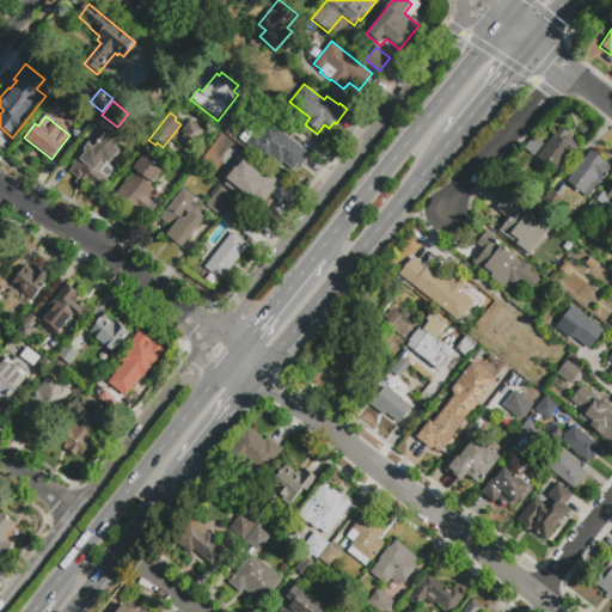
[(298,164),(293,170),(283,163),(281,165),(269,157),(265,160),(244,142),(265,117),(310,154),(301,165),(298,164)]
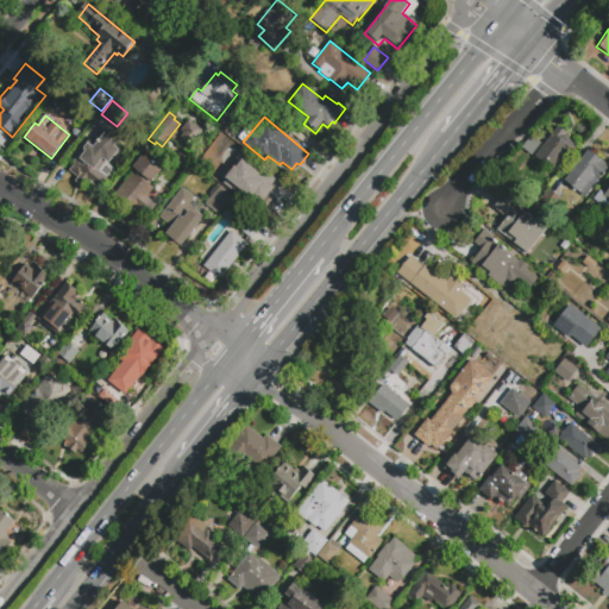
[(190,148),(181,140),(186,135),(180,131),(188,121),(189,120),(203,132),(190,148)]
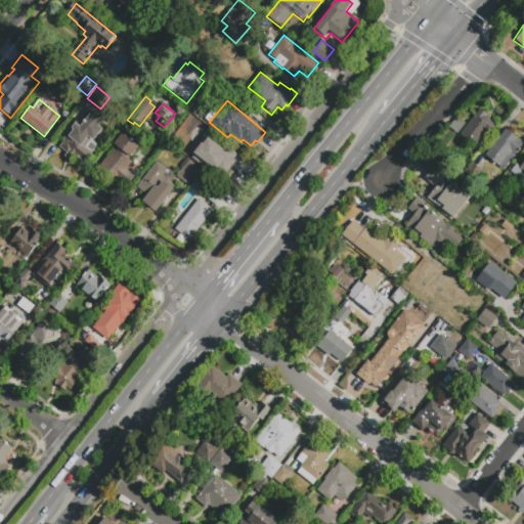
[(475,146),(460,134),(480,108),(489,116),(487,118),(496,125),(489,135),(485,132),(475,146)]
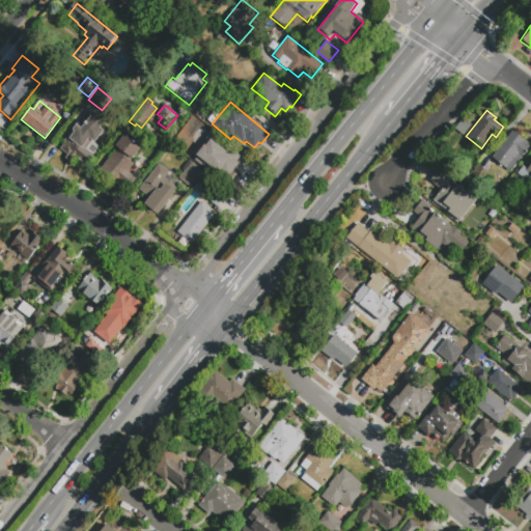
[(84,166),(75,159),(72,163),(65,158),(68,155),(60,148),(64,142),(63,141),(73,130),(74,131),(77,126),(81,129),(91,116),(102,124),(100,128),(104,131),(94,142),(102,147),(92,160),(91,158),(84,166)]
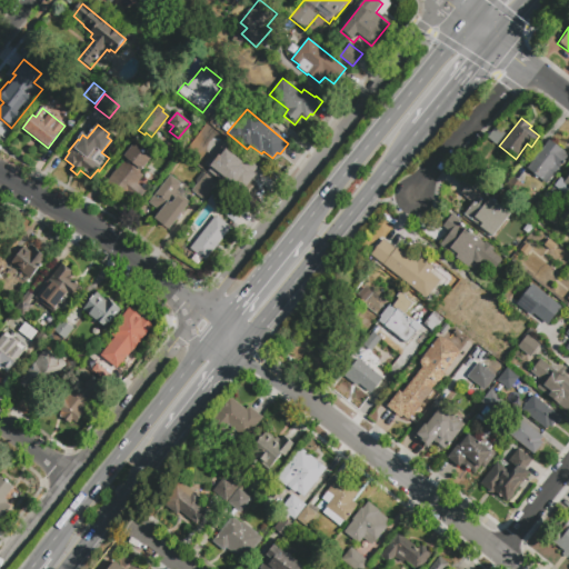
[(496,127),(506,133),(496,147),(487,139),(496,127)]
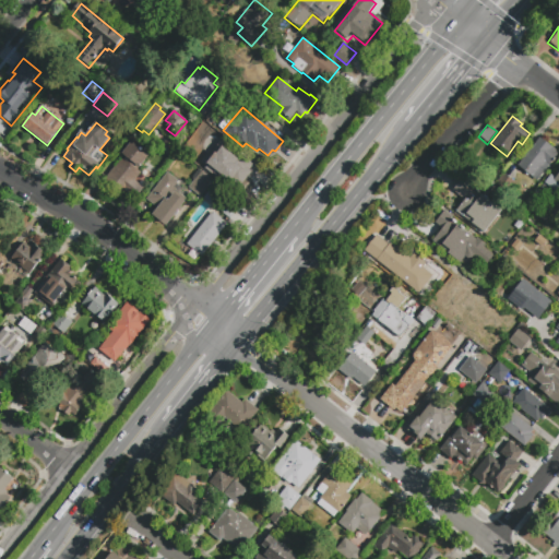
[(518,166),(539,138),(558,153),(550,165),(549,165),(537,180),(518,166)]
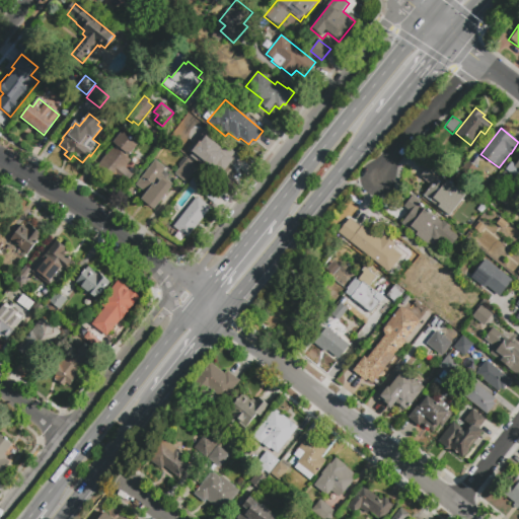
[(239,156),(233,163),(227,159),(219,169),(210,161),(216,153),(212,150),(209,155),(195,144),(206,130),(239,156)]
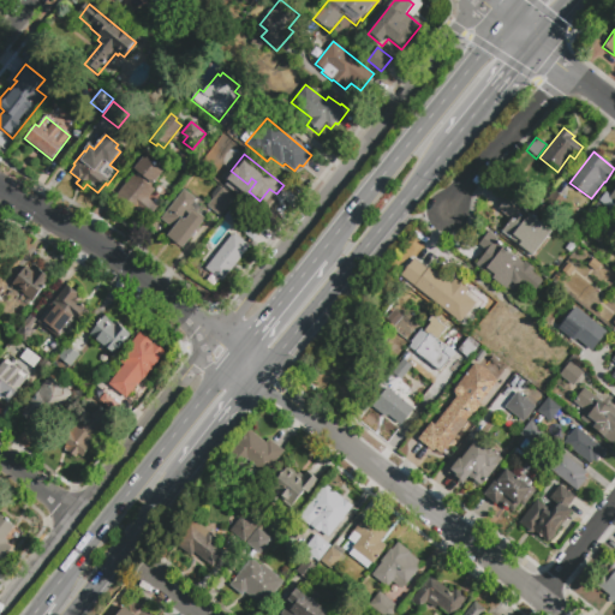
[(133,214),(114,198),(136,171),(133,169),(143,157),(144,160),(147,156),(153,161),(155,159),(168,169),(161,179),(160,178),(154,185),(149,181),(148,184),(155,190),(149,198),(160,207),(153,215),(141,206),(133,214)]
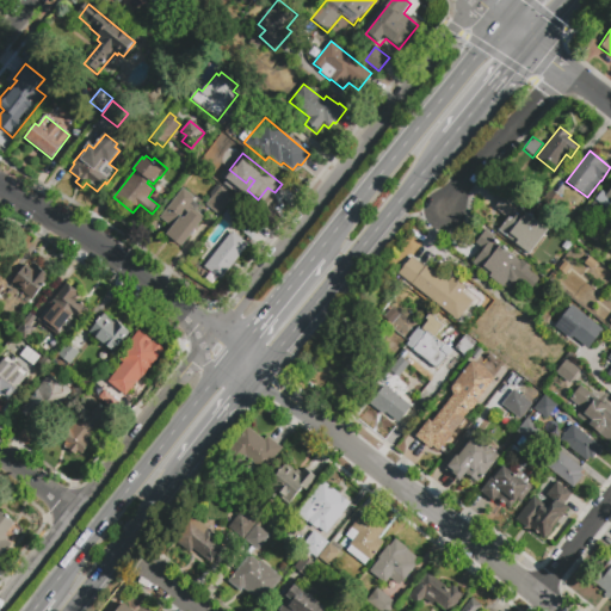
[(523,191),(512,181),(524,168),(535,177),(523,191)]
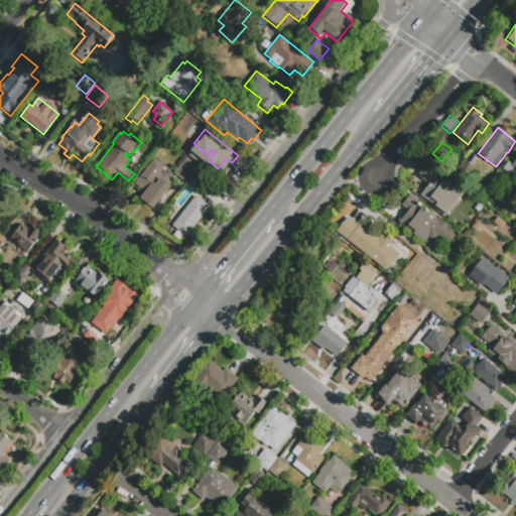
[(184,155),(199,167),(185,182),(173,172),(177,167),(177,164),(184,155)]
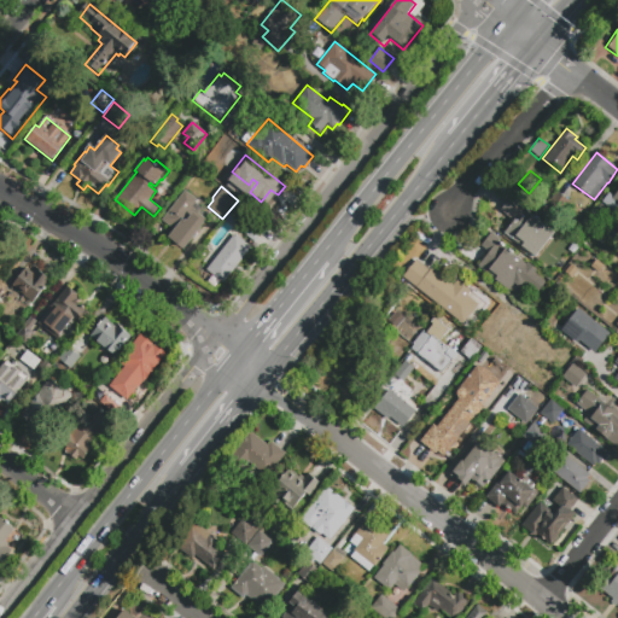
[(185,191),(197,200),(198,198),(205,203),(197,214),(207,222),(184,250),(168,238),(174,229),(161,220),(185,191)]
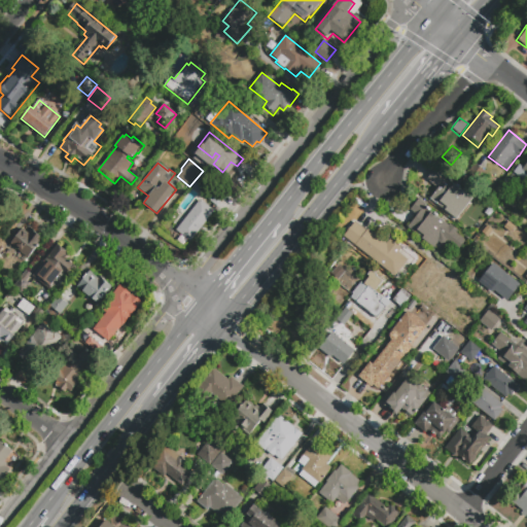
[(473,163),(485,171),(477,181),(466,173),(473,163)]
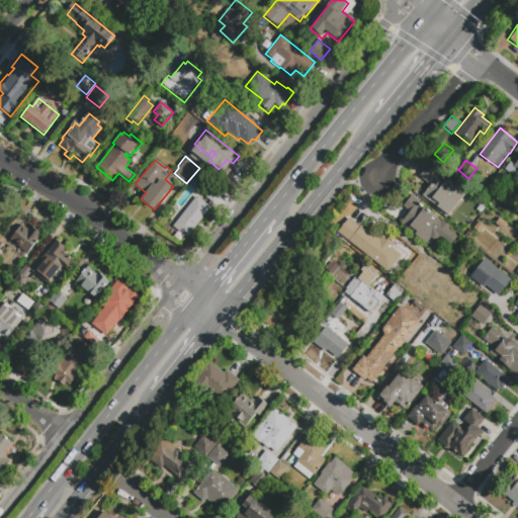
[(517,178),(516,180),(506,172),(514,162),(516,163),(517,160),(517,178)]
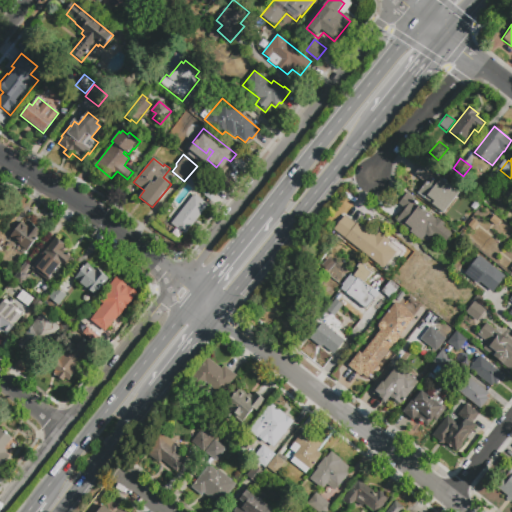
[(460,192),(442,214),(416,193),(425,182),(417,175),(425,165),(460,192)]
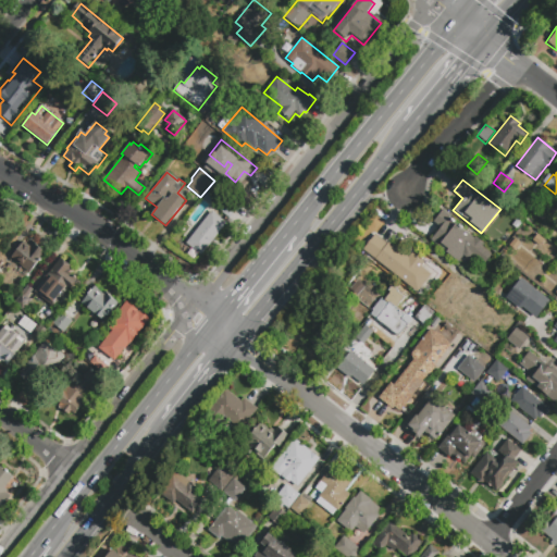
[(222,187),(217,194),(236,210),(229,219),(213,206),(212,207),(202,197),(215,182),(222,187)]
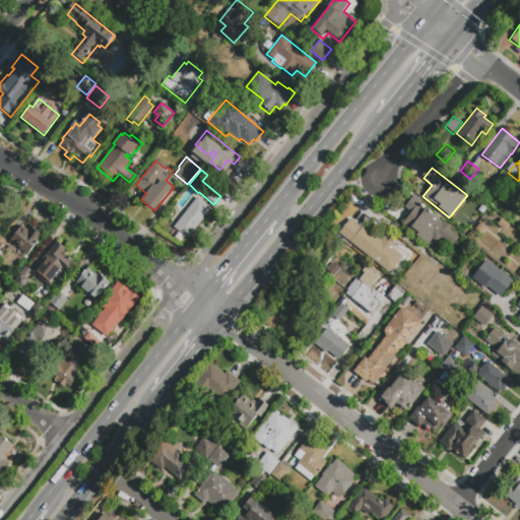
[(432,239),(427,245),(401,224),(411,212),(404,206),(412,196),(420,202),(419,203),(420,204),(421,204),(425,206),(425,207),(442,222),(444,220),(452,228),(451,230),(462,240),(454,250),(440,239),(437,243),(432,239)]
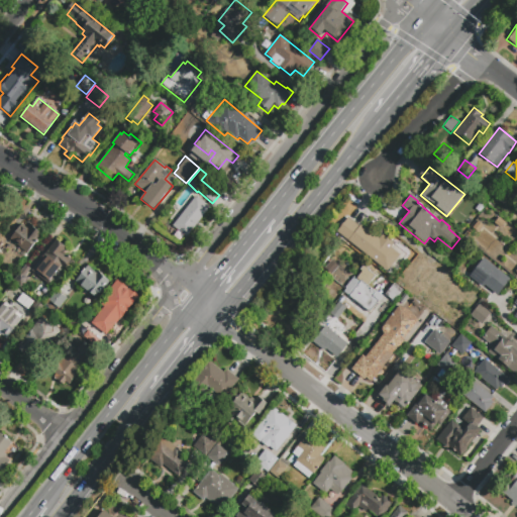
[(196,196),(210,208),(195,226),(193,225),(190,230),(191,231),(186,237),(172,225),(196,196)]
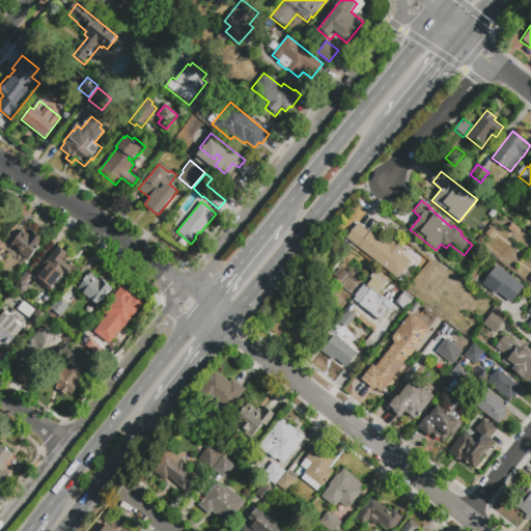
[(346,238),(358,223),(369,232),(371,230),(389,245),(392,241),(406,251),(404,252),(417,261),(404,276),(402,274),(398,279),(346,238)]
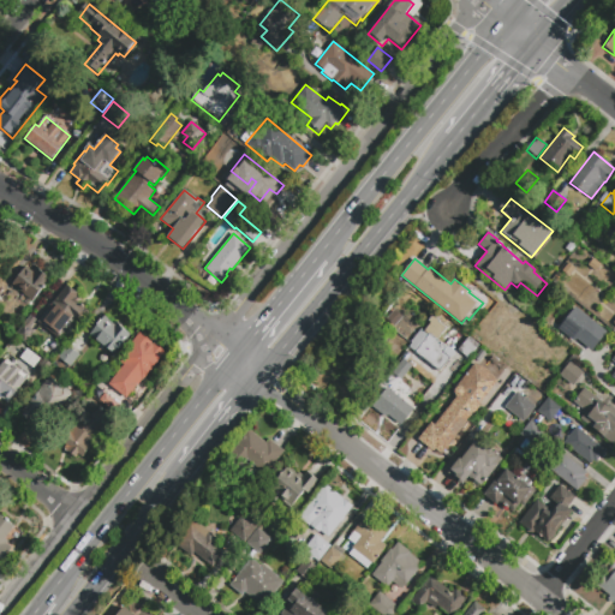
[(31,273),(36,267),(49,278),(45,284),(46,285),(37,297),(36,296),(31,303),(10,286),(22,272),(24,274),(28,269),(31,273)]
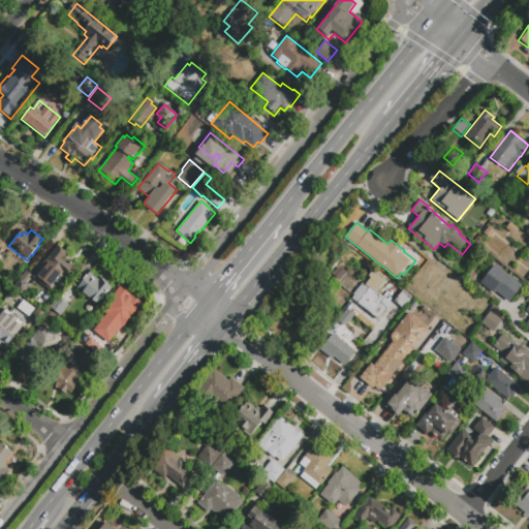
[(57,245),(69,254),(65,259),(76,269),(68,278),(65,276),(54,288),(55,289),(51,293),(31,277),(57,245)]
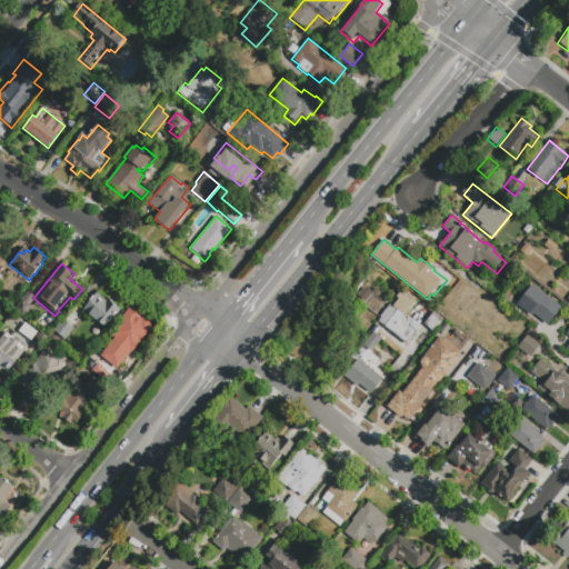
[(532,285),(561,308),(547,326),(532,313),(531,316),(516,305),(532,285)]
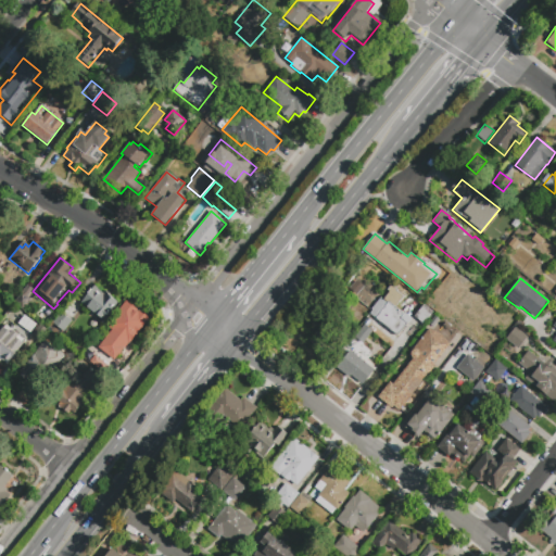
[(354,283),(364,291),(358,299),(349,291),(354,283)]
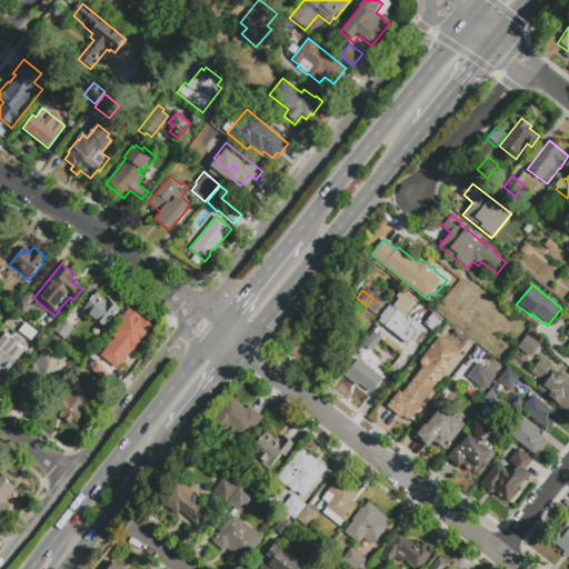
[(398,298),(397,297),(400,291),(407,297),(407,298),(413,303),(405,316),(412,322),(415,320),(421,326),(407,343),(379,321),(381,318),(380,317),(390,303),(392,306),(398,298)]
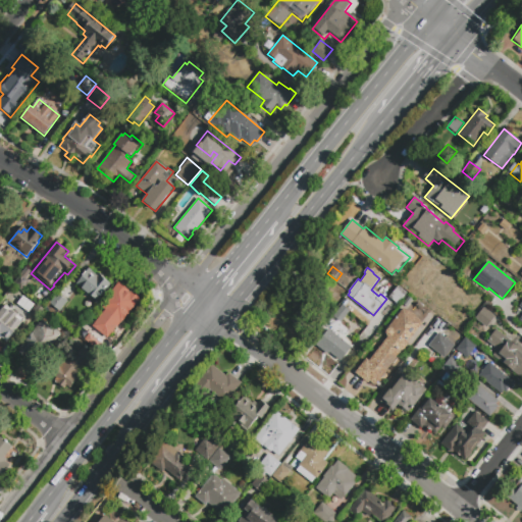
[(98,302),(89,294),(88,295),(75,284),(89,268),(97,275),(99,273),(104,277),(104,278),(110,283),(105,291),(106,292),(98,302)]
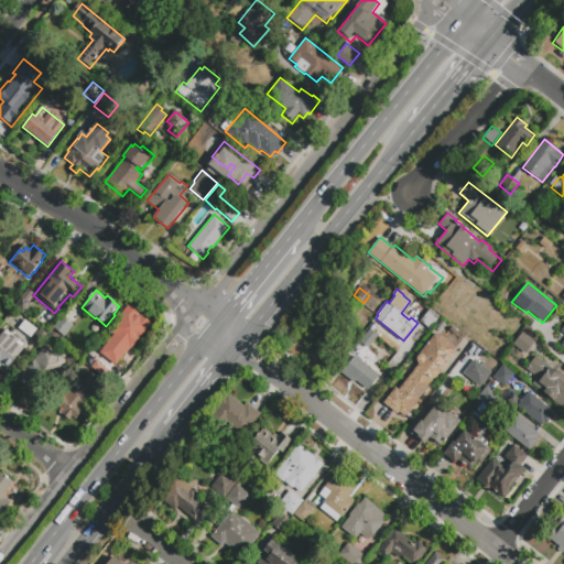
[(23,296),(32,304),(24,313),(15,305),(23,296)]
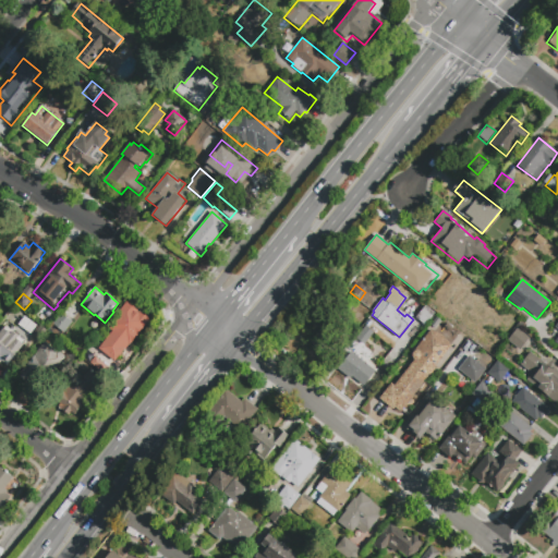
[(98,360),(108,349),(102,344),(112,331),(106,327),(125,302),(149,320),(134,338),(133,337),(118,356),(121,359),(112,371),(98,360)]
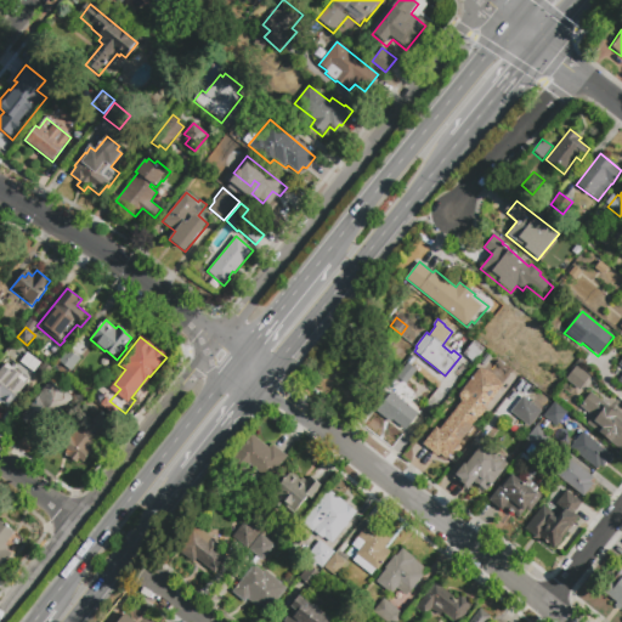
[(474,362),(463,354),(475,340),(485,349),(474,362)]
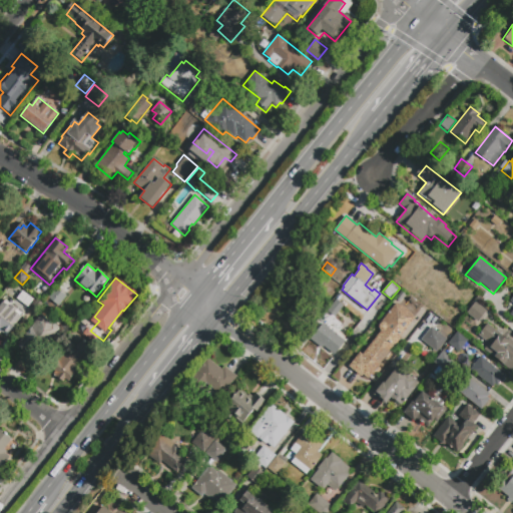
[(59,306),(48,298),(56,288),(67,297),(59,306)]
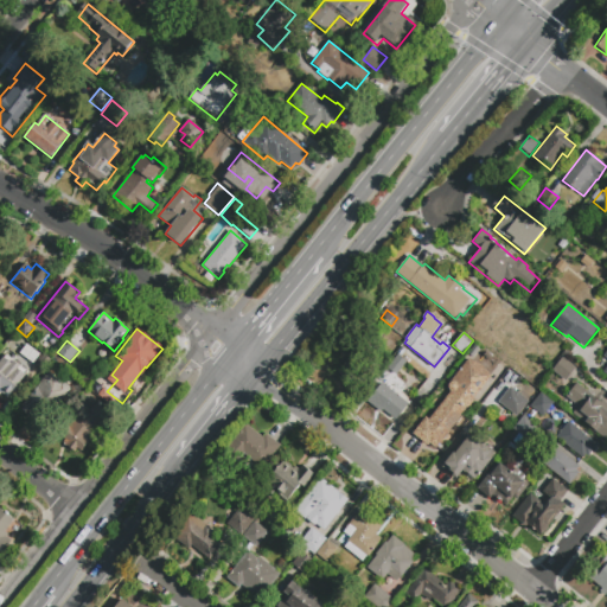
[(359,391),(339,375),(363,346),(383,362),(359,391)]
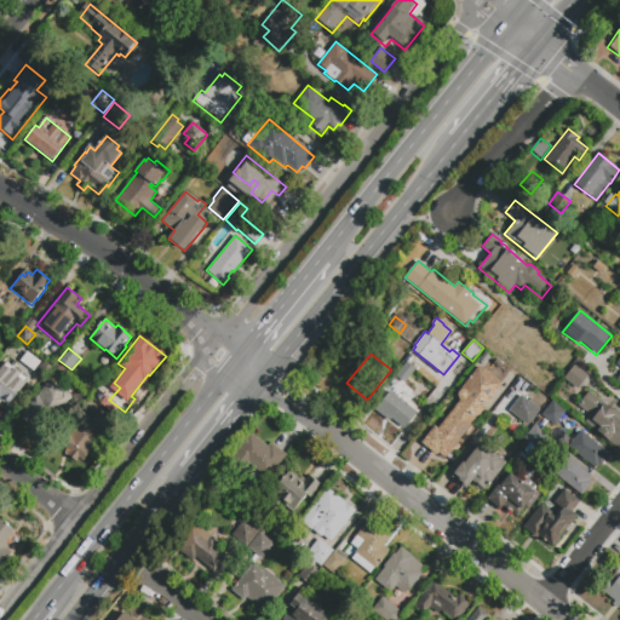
[(426,372),(424,369),(423,372),(412,362),(419,355),(430,365),(429,367),(430,368),(426,372)]
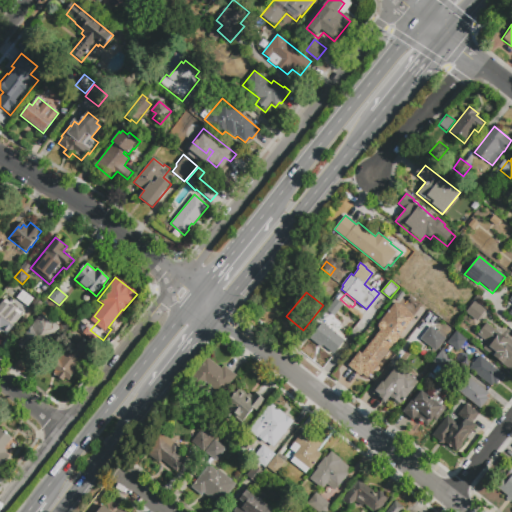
[(43,303),(36,312),(26,305),(33,296),(43,303)]
